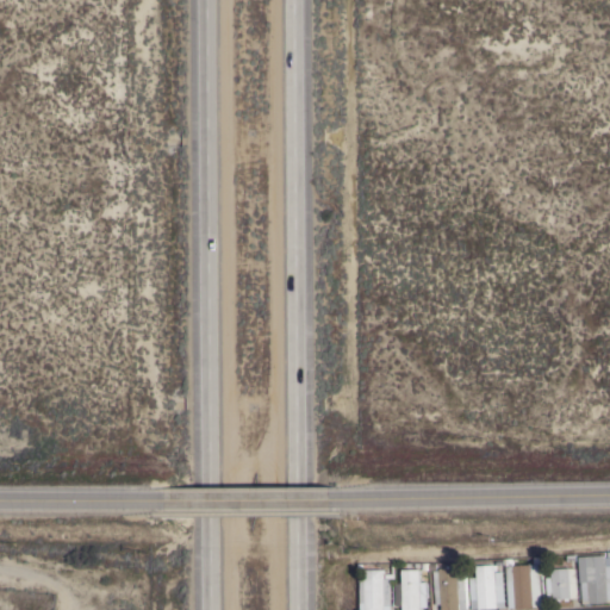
[(583,599),(582,582),(580,558),(607,555),(607,558),(609,558),(608,553),(609,552),(609,602),(584,604),(583,599)]
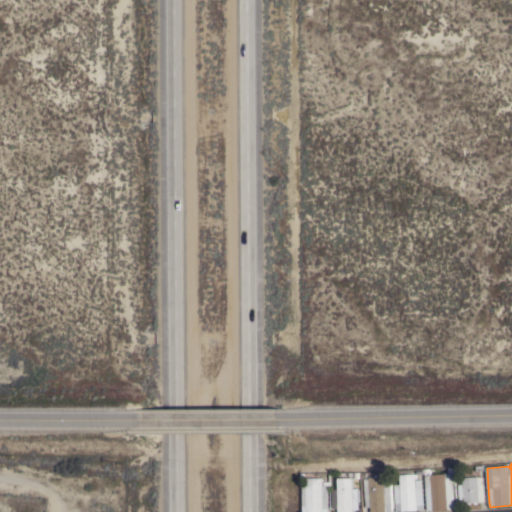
[(397,511),(395,482),(400,481),(400,475),(416,474),(416,480),(423,480),(425,510),(397,511)]
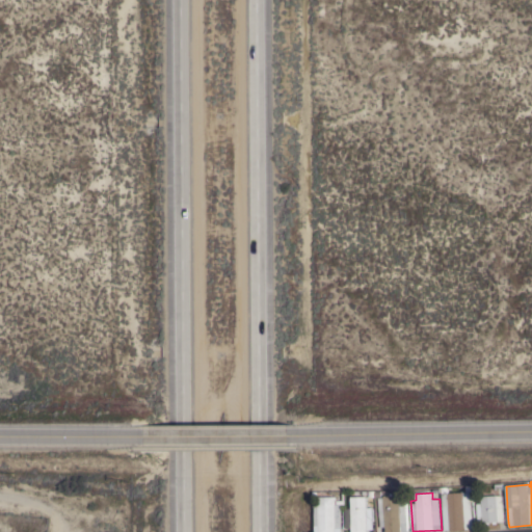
[(443,494),(472,493),(474,529),(445,531),(443,494)]
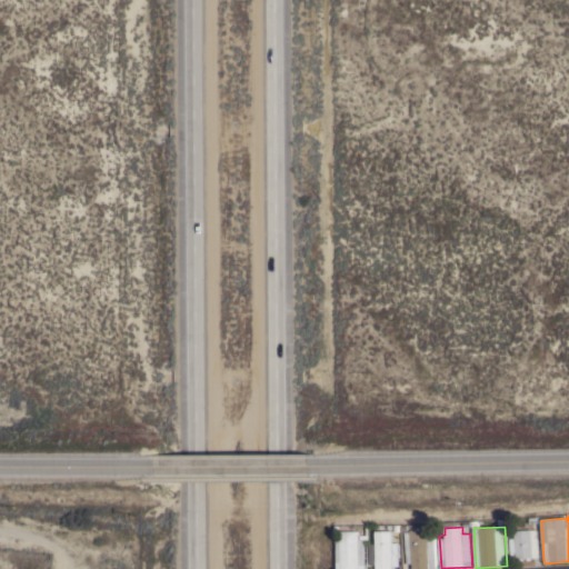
[(406,532),(411,532),(411,531),(418,530),(418,529),(420,528),(420,529),(428,529),(428,531),(436,531),(438,568),(437,568),(413,568),(413,563),(408,563),(406,532)]
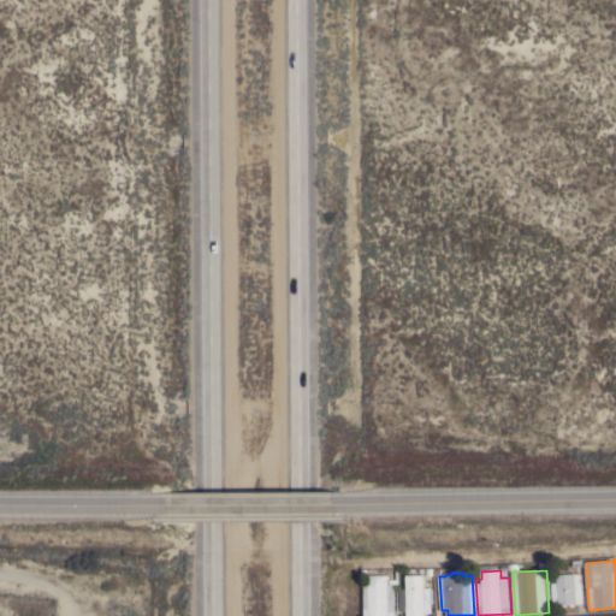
[(552,584),(556,584),(555,578),(558,578),(557,575),(575,574),(582,574),(585,603),(575,604),(575,606),(570,606),(570,605),(567,605),(567,606),(563,608),(562,605),(554,606),(552,584)]
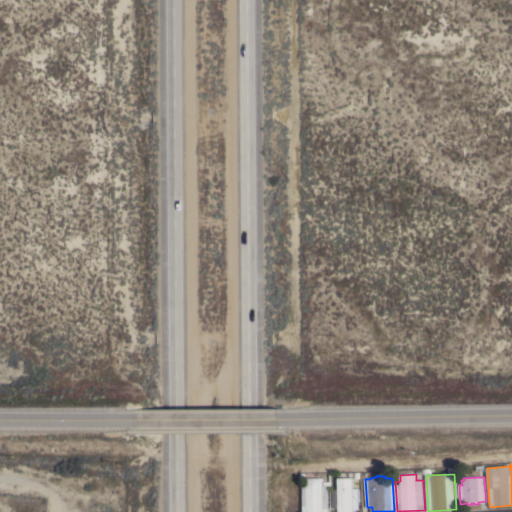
[(303,511),(303,487),(307,487),(307,478),(323,478),(323,485),(329,485),(329,511),(303,511)]
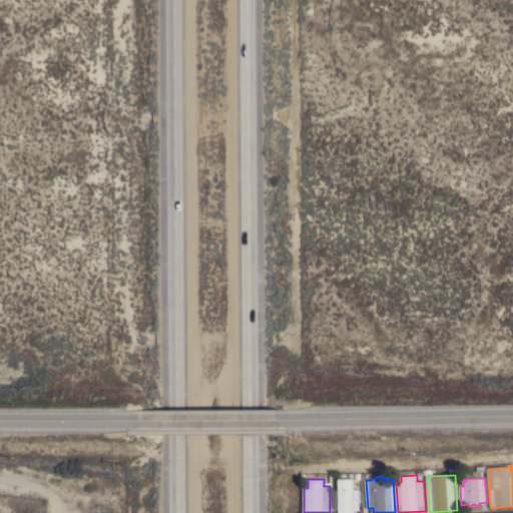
[(334,491),(339,491),(339,479),(355,479),(355,490),(361,490),(361,511),(355,511),(355,512),(340,512),(340,510),(335,510),(334,491)]
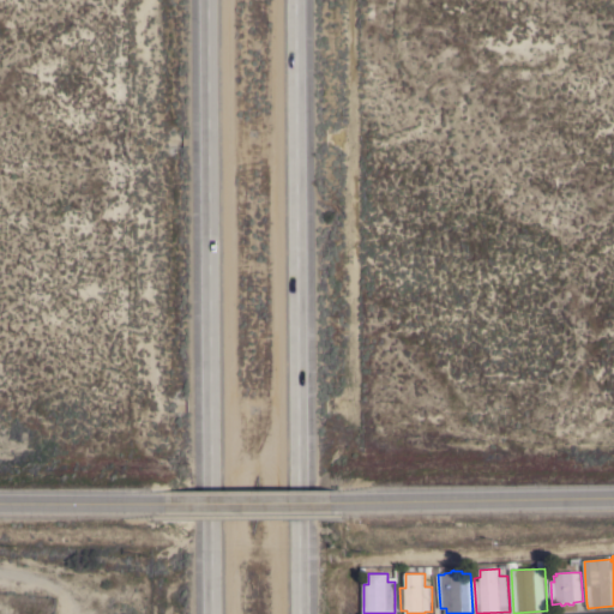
All buildings are outlined.
